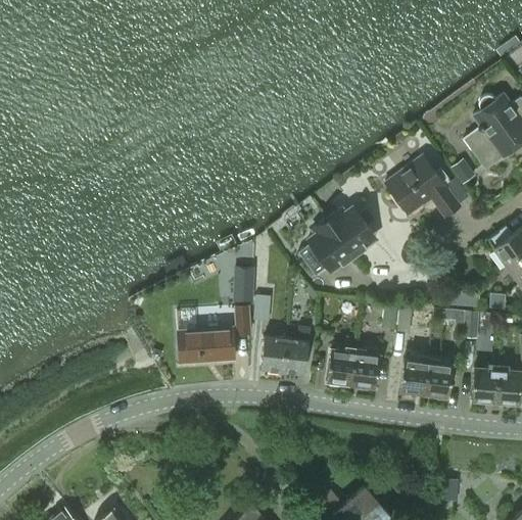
[(521,99),(520,98),(510,105),(503,95),(495,100),(494,98),(492,97),(491,97),(489,96),(487,96),(485,96),(483,97),(482,98),(480,99),(479,101),(479,103),(478,104),(478,106),(478,107),(479,108),(479,109),(480,111),(473,116),(480,128),(463,140),(485,171),(521,143),(521,99)]
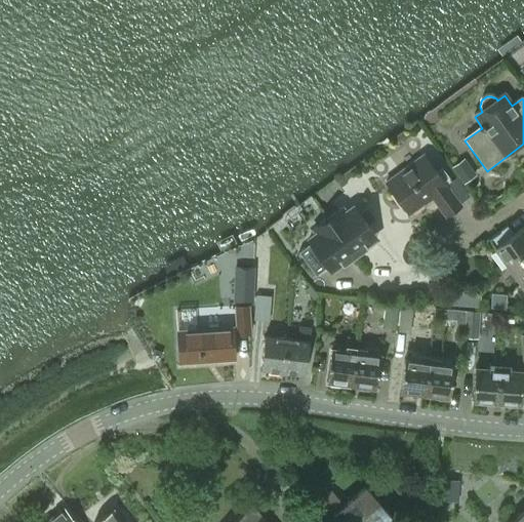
[(443,169),(437,173),(425,156),(387,185),(410,216),(433,200),(446,218),(461,207),(447,187),(452,183),(443,169)]
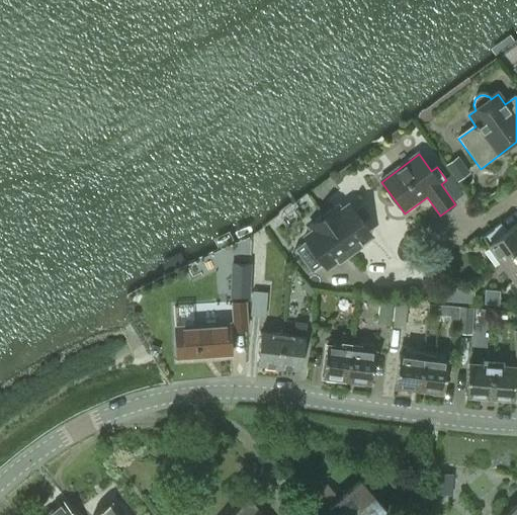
[(448,165),(460,181),(469,175),(457,158),(448,165)]
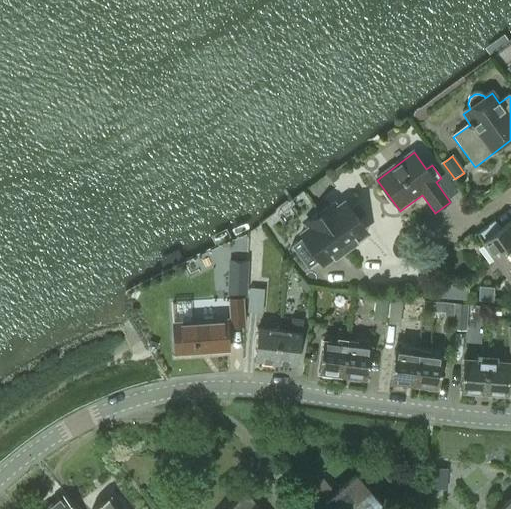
[(359,205),(351,210),(346,203),(338,209),(334,204),(306,225),(309,230),(301,236),(303,240),(292,248),(309,271),(320,263),(323,267),(334,259),(335,260),(358,243),(358,242),(369,234),(359,221),(366,215),(359,205)]
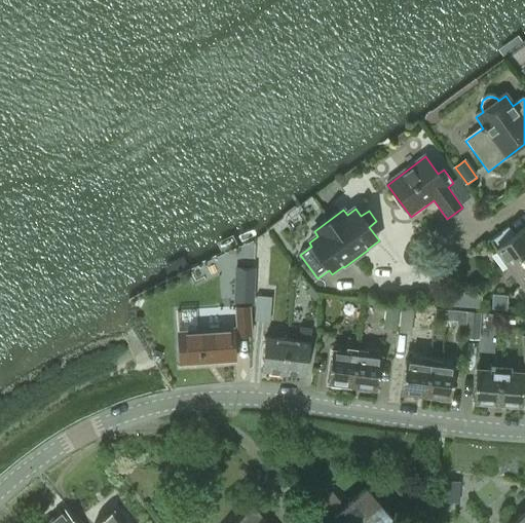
[(524,229),(515,236),(509,228),(490,241),(510,268),(524,257),(524,229)]
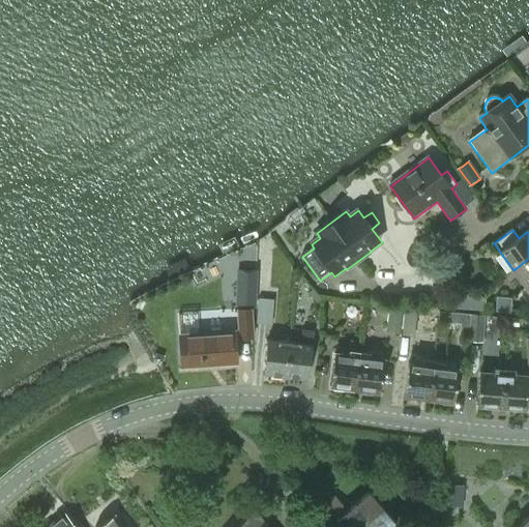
[(528,259),(513,270),(527,289),(528,287),(528,259)]
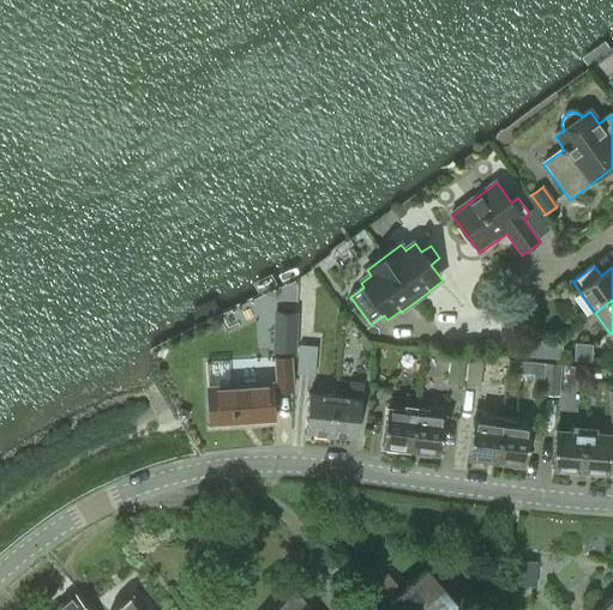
[(275,314),(274,357),(295,358),(298,315),(275,314)]
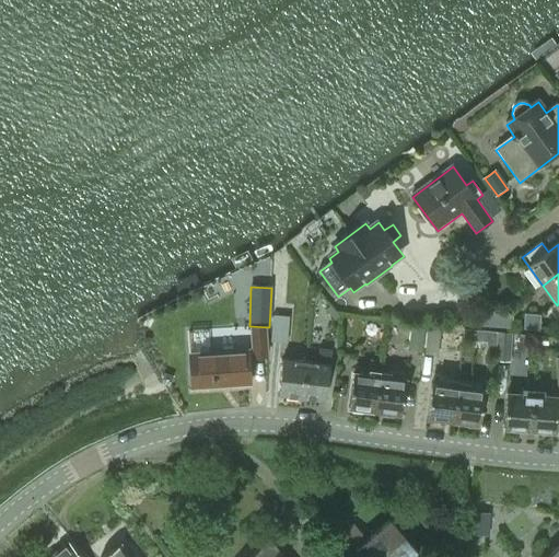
[(498,327),(498,313),(482,312),(482,326),(498,327)]
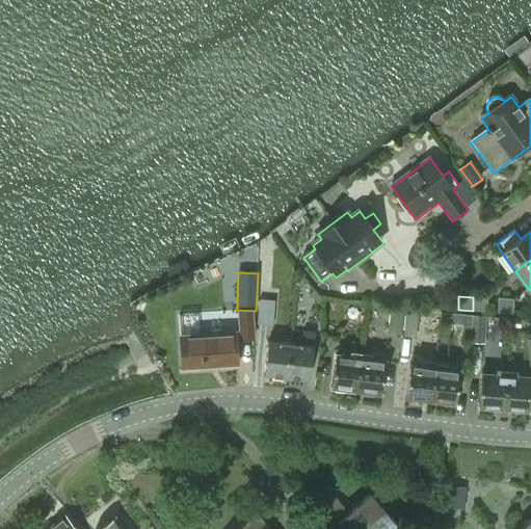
[(487,312),(488,298),(473,297),(473,311),(487,312)]
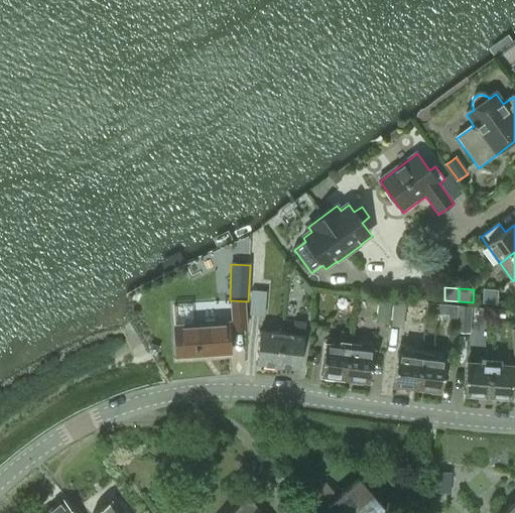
[(497,305),(498,291),(484,290),(483,303),(497,305)]
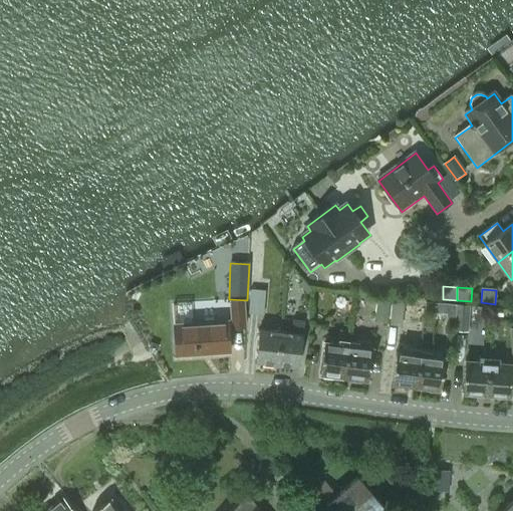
[(264,317),(266,292),(251,291),(249,315),(264,317)]
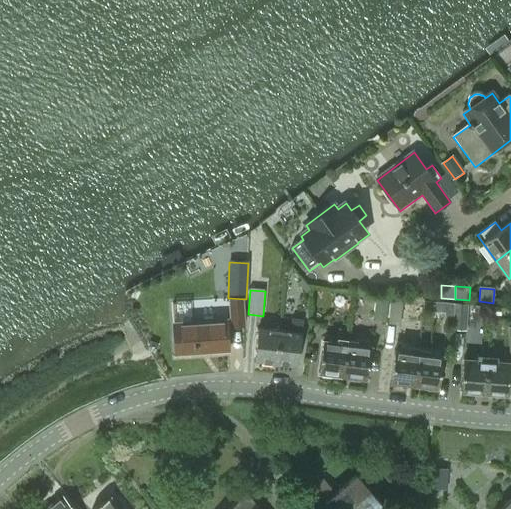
[(232,329),(245,328),(243,300),(230,301),(232,329)]
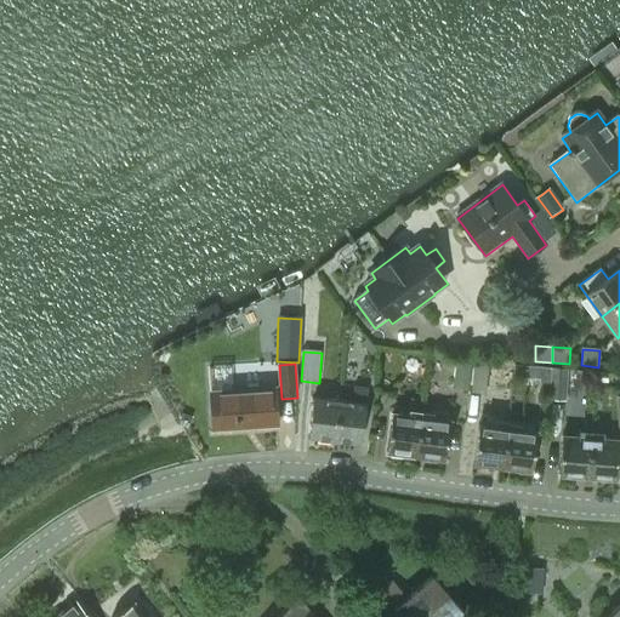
[(468,390),(472,366),(458,364),(454,388),(468,390)]
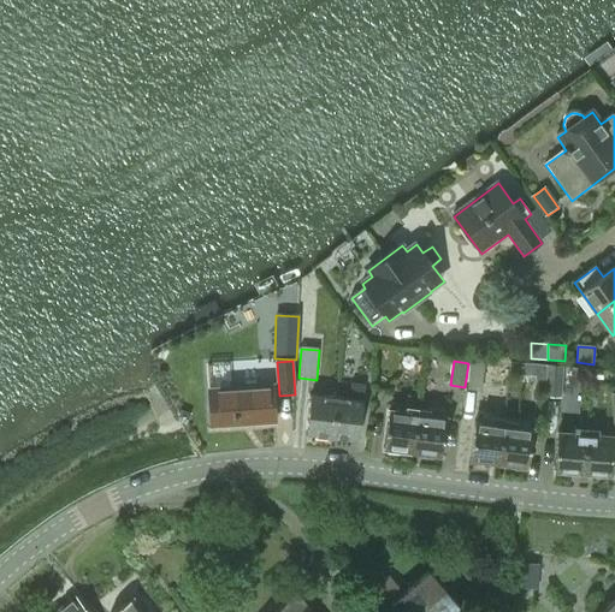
[(510,366),(509,378),(522,379),(524,367),(510,366)]
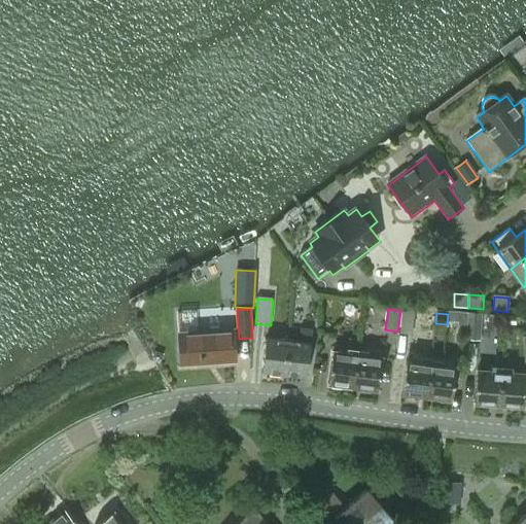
[(481,342),(483,315),(468,314),(466,341),(481,342)]
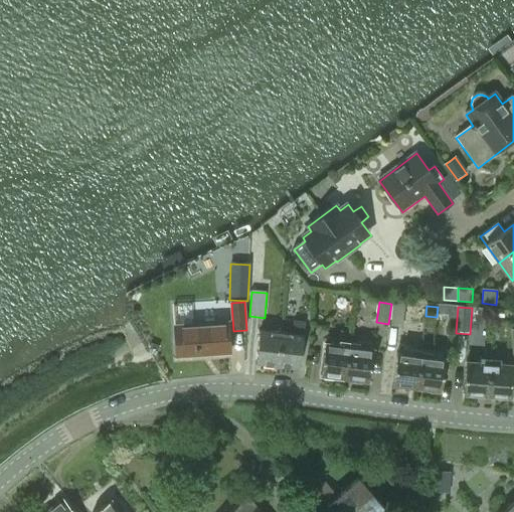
[(303,337),(305,323),(294,322),(292,336),(280,334),(277,367),(299,370),(303,337)]
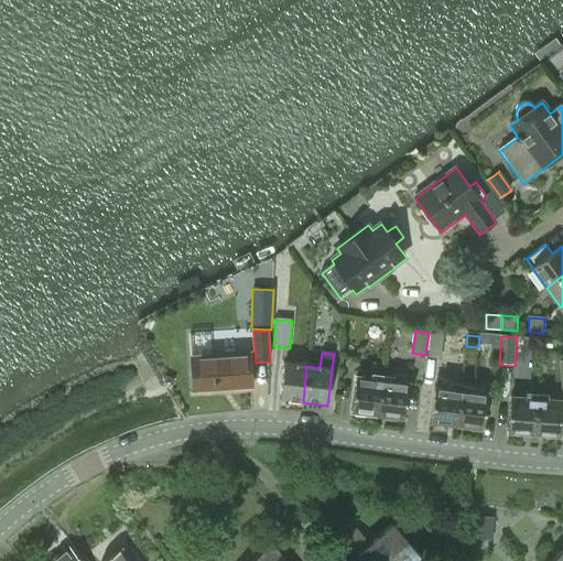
[(195,394),(252,390),(250,355),(193,358),(195,394)]
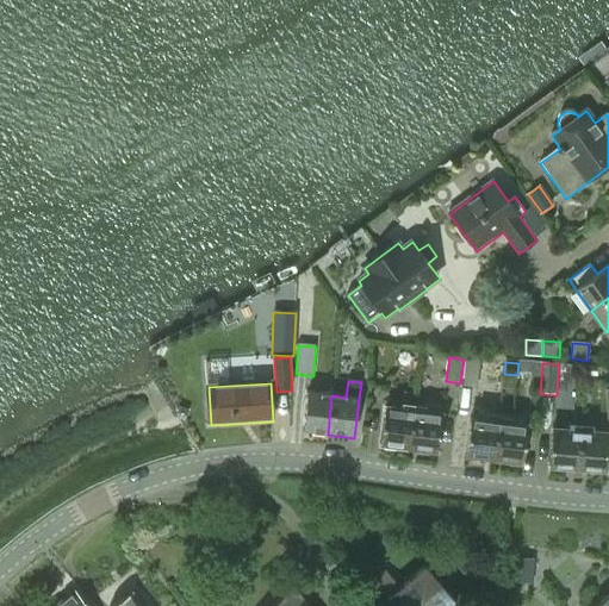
[(328,435),(331,395),(308,393),(303,432),(328,435)]
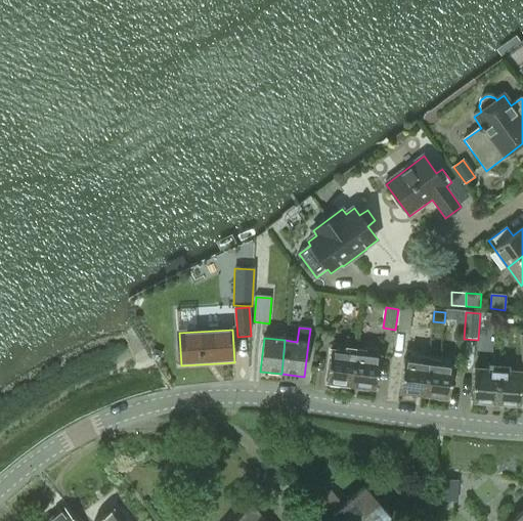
[(351,387),(355,354),(331,351),(327,384),(351,387)]
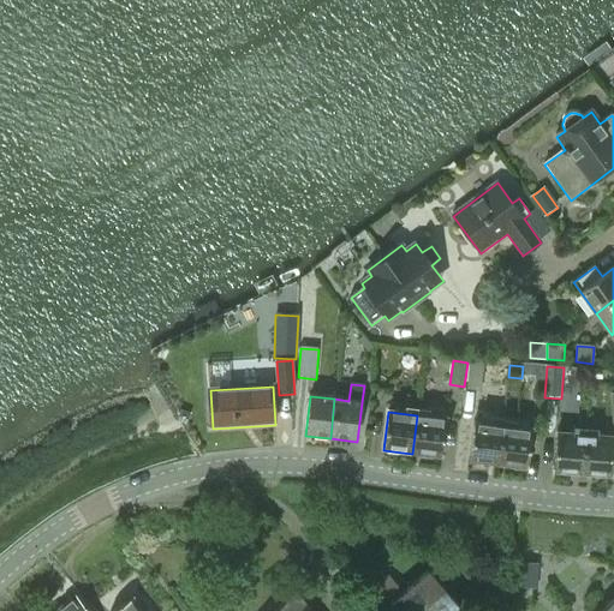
[(502,426),(505,415),(478,412),(477,423),(475,423),(470,462),(498,466),(502,426)]
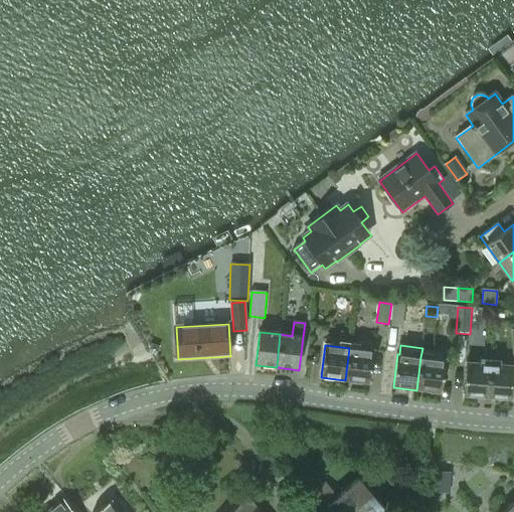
[(369,383),(373,351),(349,348),(345,380),(369,383)]
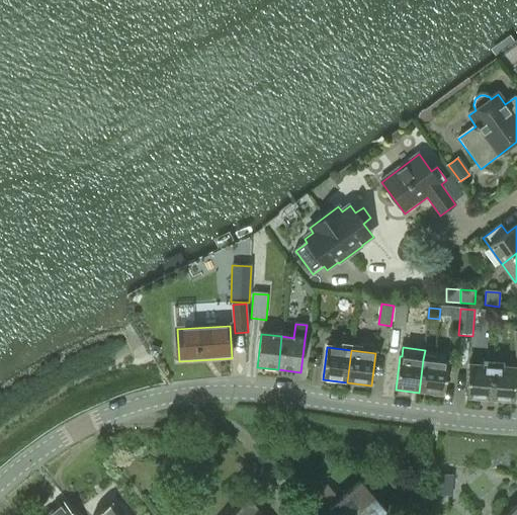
[(443,396),(447,363),(423,359),(419,393),(443,396)]
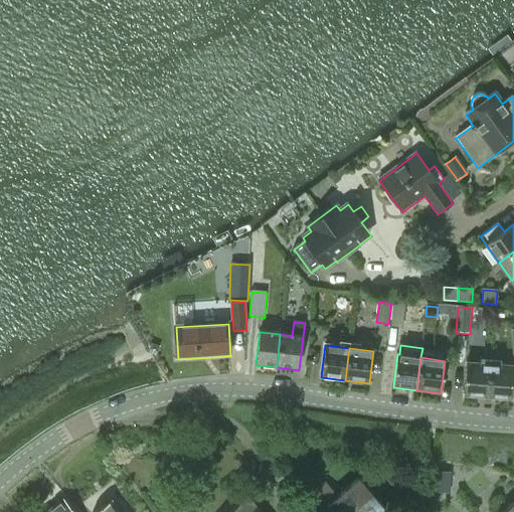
[(488,398),(490,366),(467,364),(464,396),(488,398)]
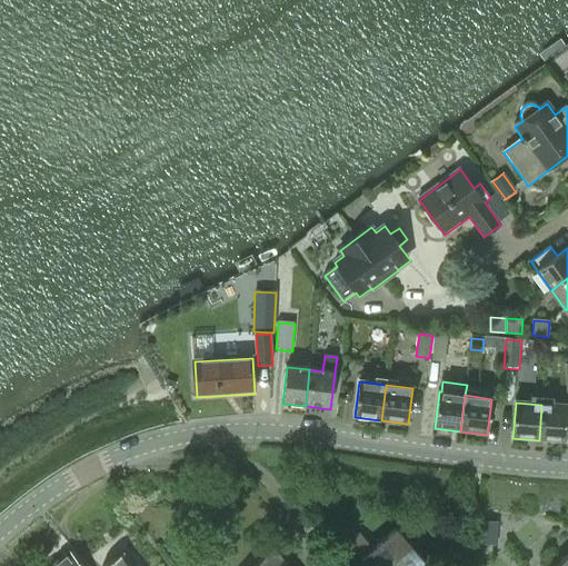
[(566,442),(567,424),(567,406),(541,405),(539,440),(566,442)]
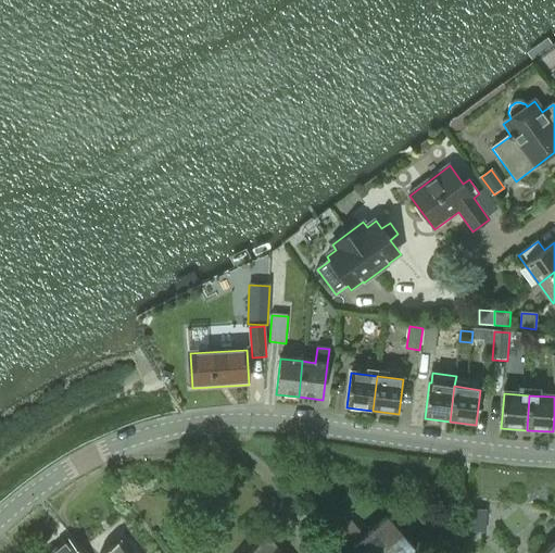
[(416,552),(387,518),(363,540),(353,529),(333,545),(339,552),(350,552),(354,549),(357,552),(416,552)]
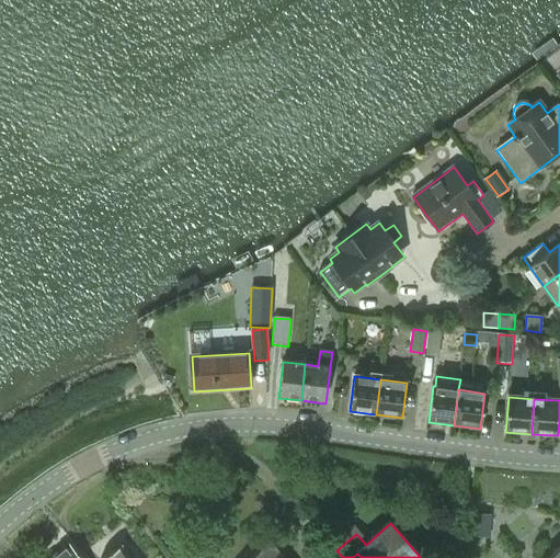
[(486,523),(472,535),(482,547),(495,535),(486,523)]
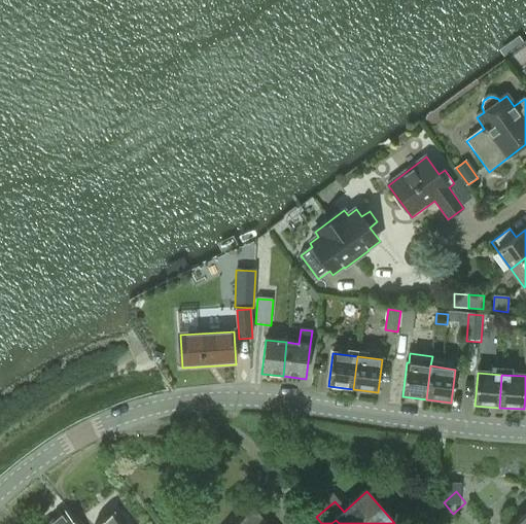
[(324,492),(312,503),(315,507),(317,510),(329,498),(324,492)]
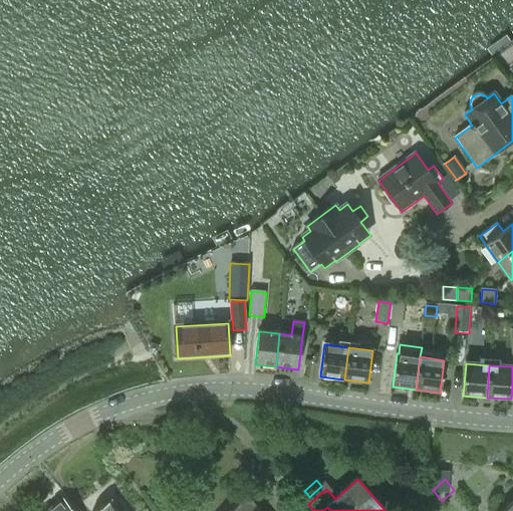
[(257,510),(247,498),(232,510),(257,510)]
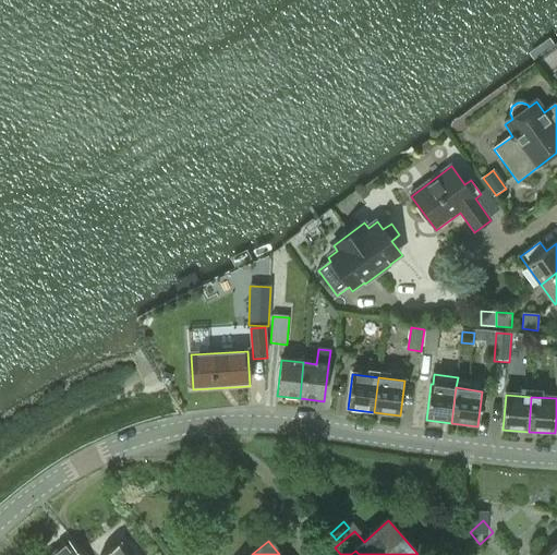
[(77,554),(68,542),(53,554),(77,554)]
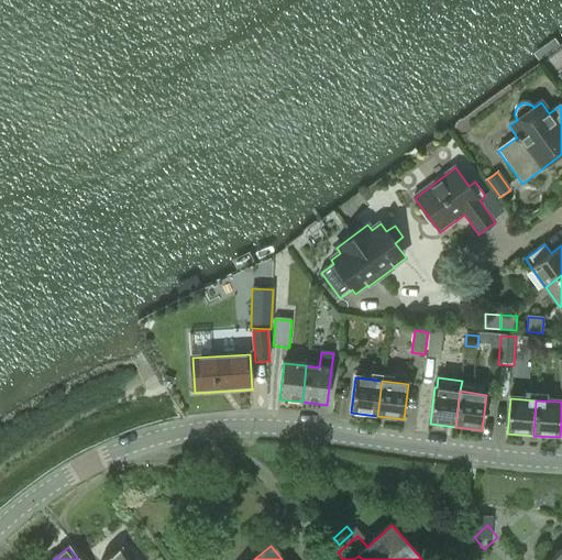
[(133,559),(123,547),(107,559),(133,559)]
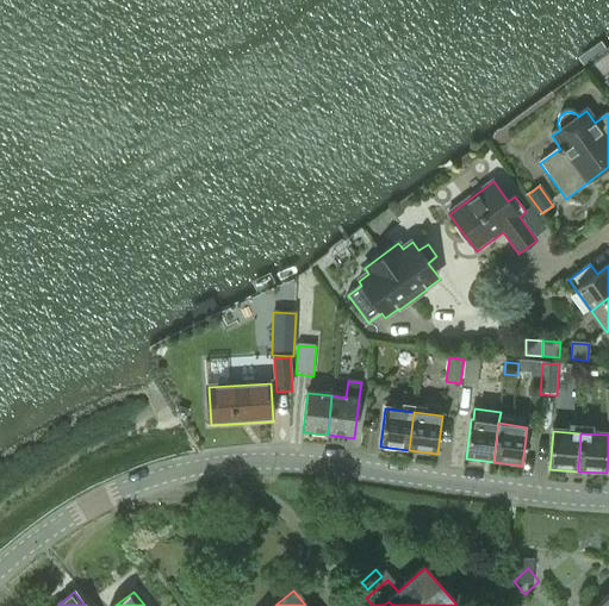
[(608,595),(597,605),(608,605),(608,595)]
